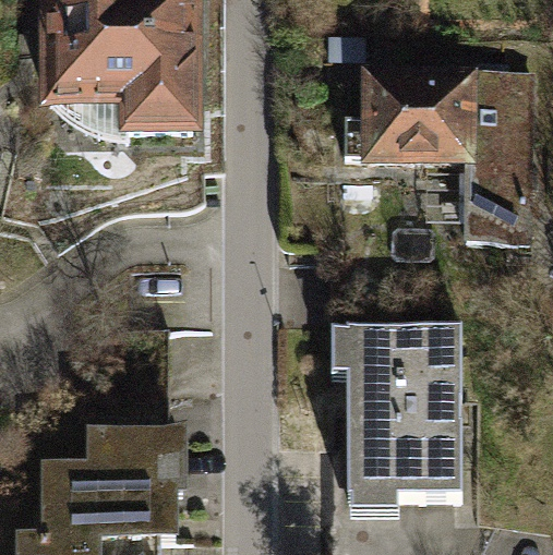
[(46,0),(49,106),(60,121),(74,132),(89,140),(105,145),(121,146),(123,139),(191,135),(192,0),(46,0)]
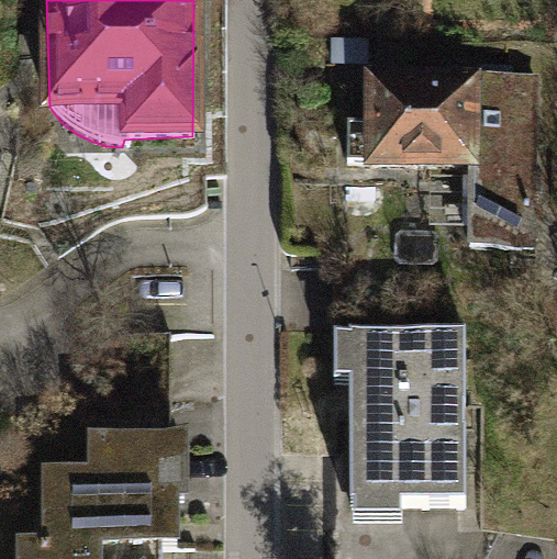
[(472,82),(369,82),(369,126),(347,126),(347,164),(470,164),(470,248),(534,248),(534,77),(472,77),(472,82)]
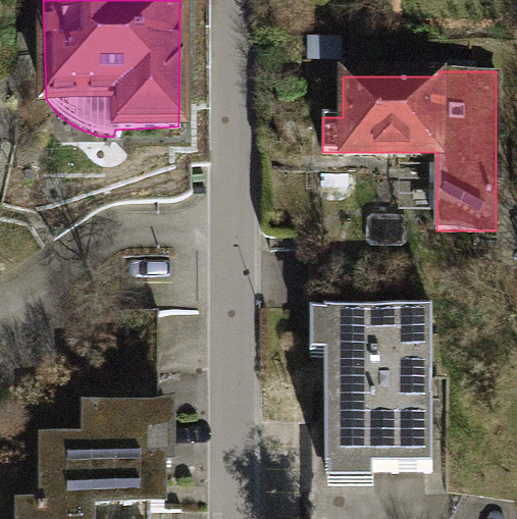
[(372,250),(309,251),(309,308),(323,308),(325,473),(429,472),(427,311),(372,311),(372,250)]
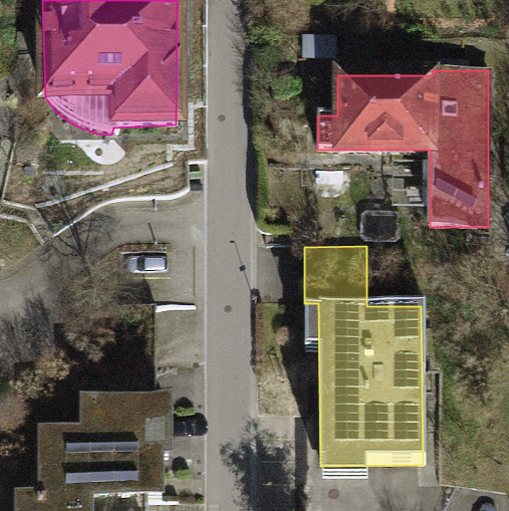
[(91,402),(153,402),(153,304),(92,304),(91,402)]
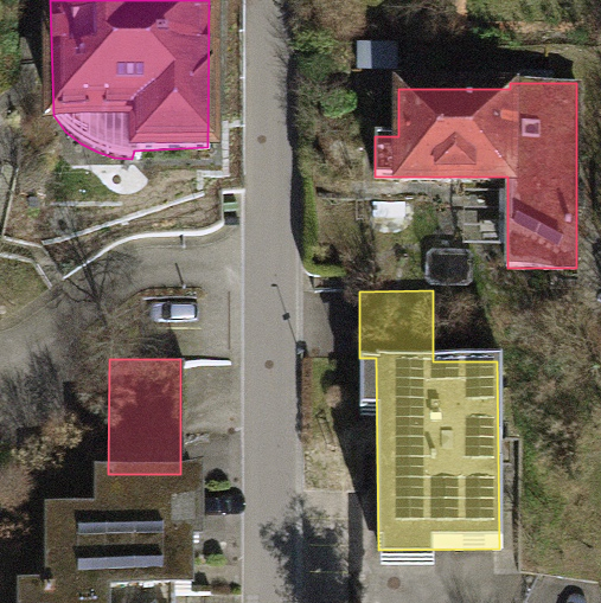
[(95,513),(44,513),(43,591),(14,590),(13,602),(168,602),(168,591),(191,591),(191,539),(180,539),(180,474),(108,474),(95,474),(95,513)]
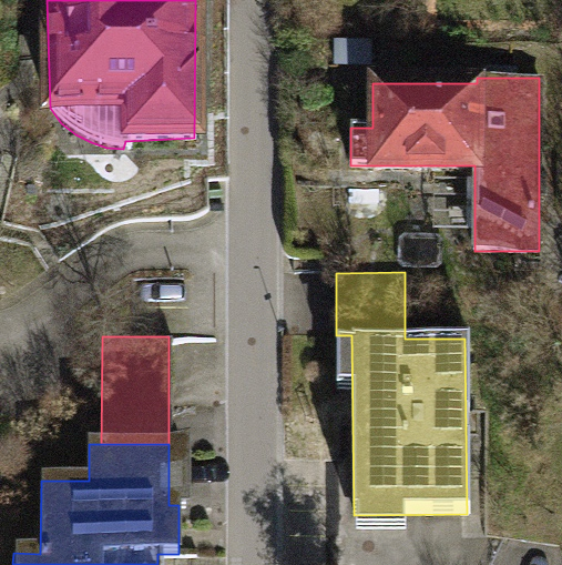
All buildings are outlined.
